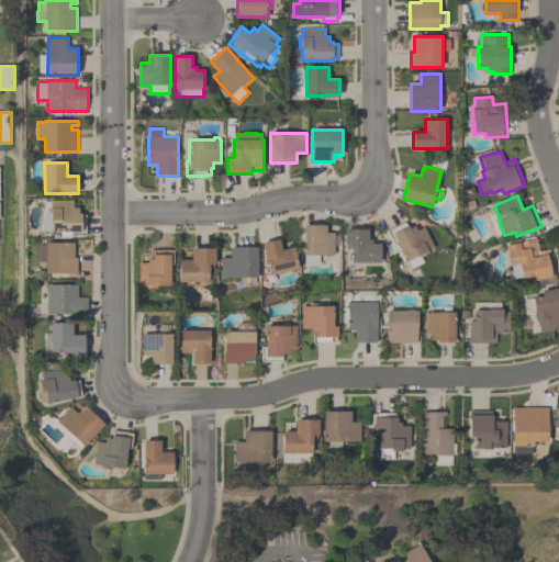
[(51,232),(51,199),(56,199),(56,200),(75,200),(75,208),(79,208),(79,213),(82,213),(82,215),(87,215),(87,235),(73,235),(73,238),(62,238),(62,232),(51,232)]
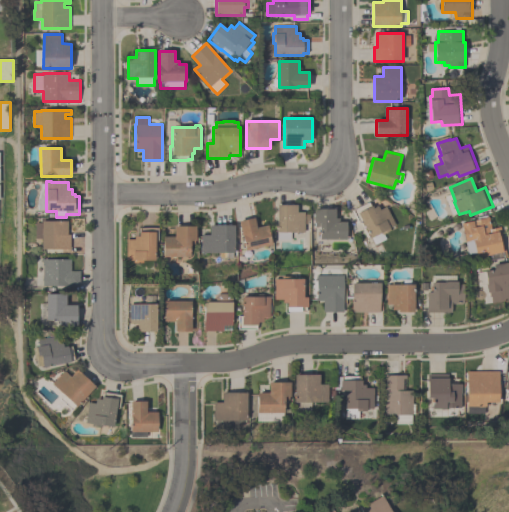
[(381,210),(387,206),(397,224),(383,232),(387,238),(375,245),(362,221),(360,222),(354,211),(370,202),(372,206),(373,206),(374,208),(378,206),(381,210)]
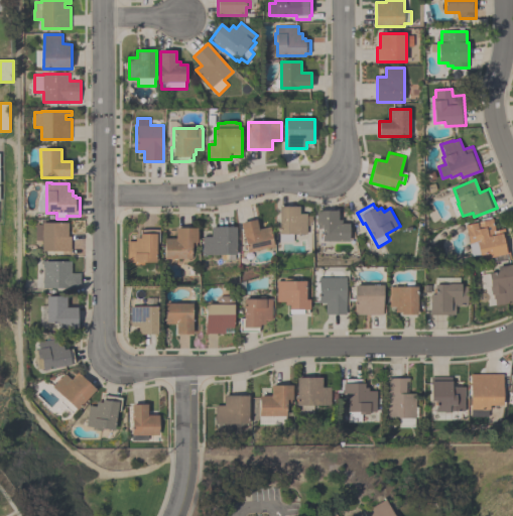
[(307,234),(294,234),(294,241),(281,241),(281,234),(280,234),(280,207),(300,207),(300,214),(308,214),(308,216),(312,216),(312,223),(310,223),(310,226),(307,226),(307,234)]
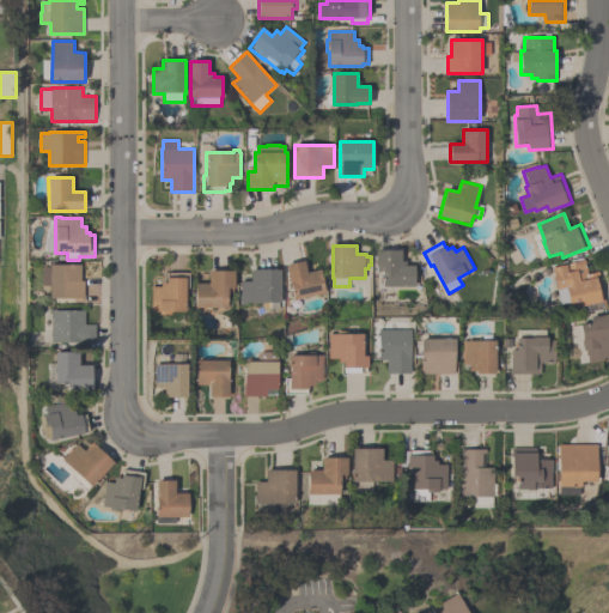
[(402,250),(402,262),(407,262),(407,266),(416,266),(415,287),(383,286),(383,267),(376,267),(377,250),(402,250)]
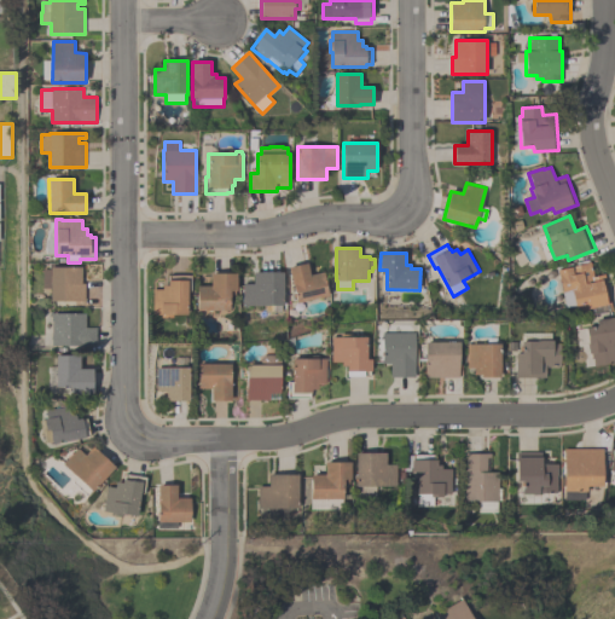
[(330,295),(299,304),(289,267),(307,262),(311,275),(324,272),(330,295)]
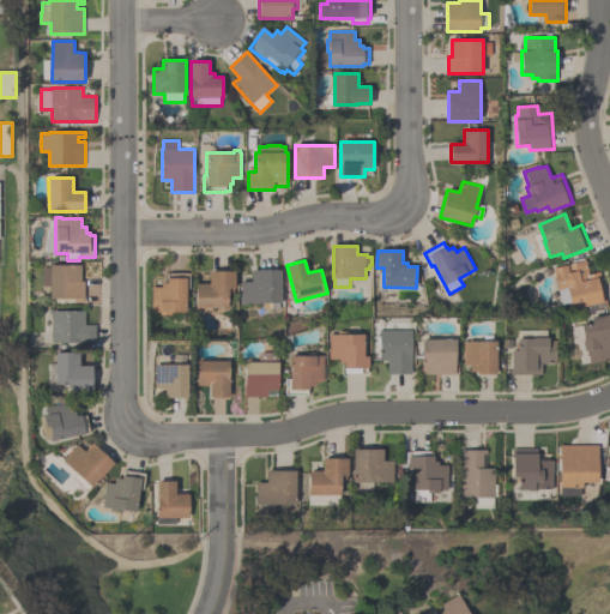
[(601,272),(609,309),(587,312),(587,309),(574,312),(568,288),(559,290),(554,269),(587,260),(590,275),(601,272)]
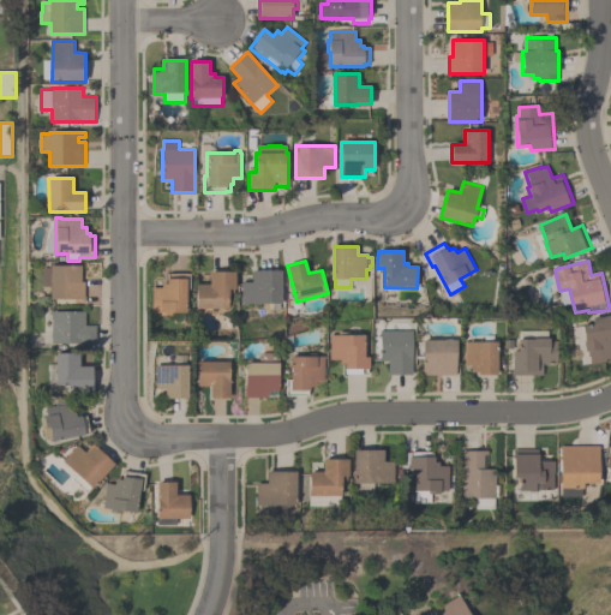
[(83,266),(83,273),(82,273),(82,282),(87,282),(87,299),(51,299),(51,286),(43,286),(43,268),(51,268),(51,266),(83,266)]
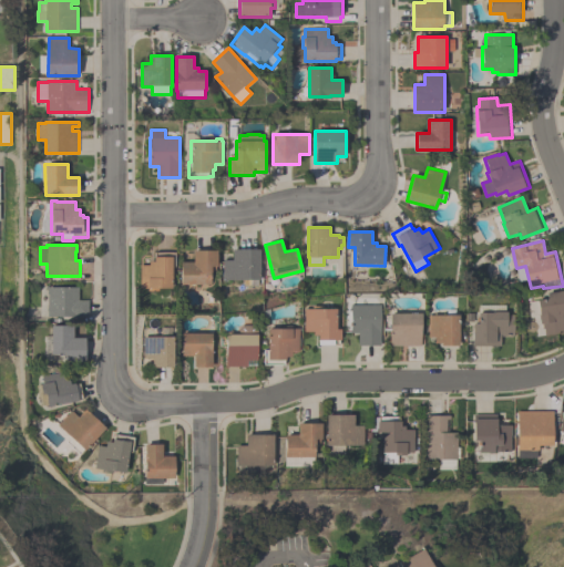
[(233,259),(233,249),(260,249),(260,280),(224,280),(224,259),(233,259)]
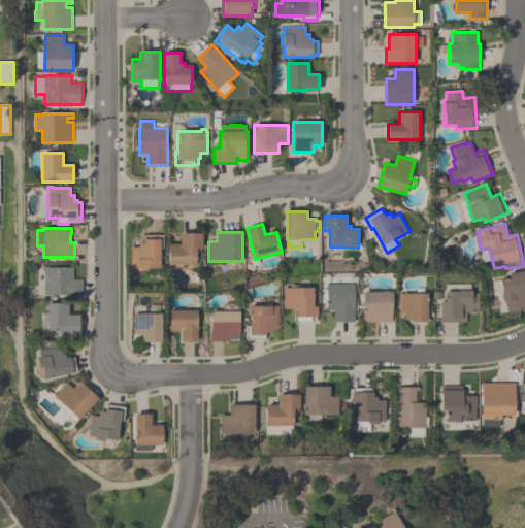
[(197,264),(169,264),(169,244),(181,244),(181,233),(203,233),(203,248),(202,248),(202,252),(197,252),(197,264)]
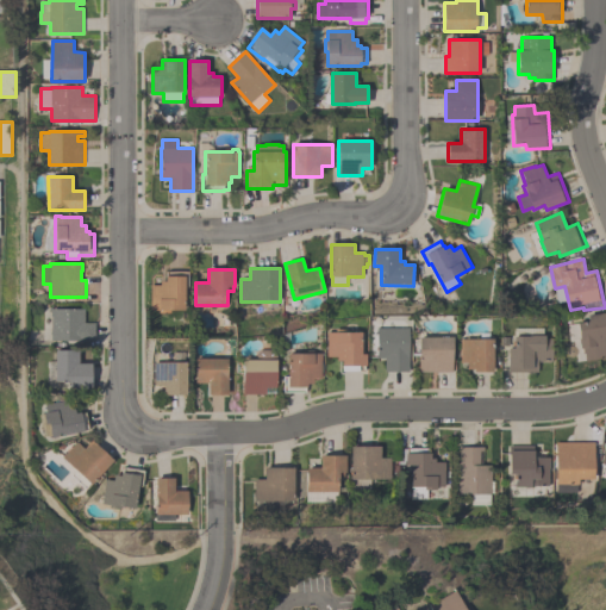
[(168,272),(189,272),(189,287),(186,287),(186,310),(173,310),(173,313),(160,313),(160,310),(151,310),(151,285),(161,285),(161,282),(166,282),(166,277),(168,277),(168,272)]
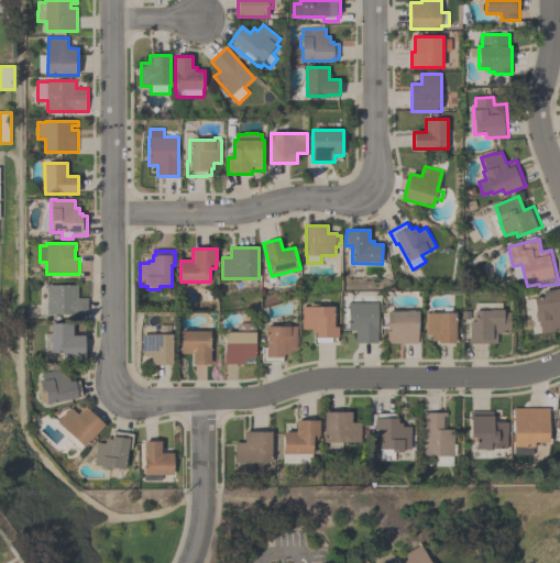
[(89,315),(48,315),(48,285),(79,285),(79,298),(89,298),(89,315)]
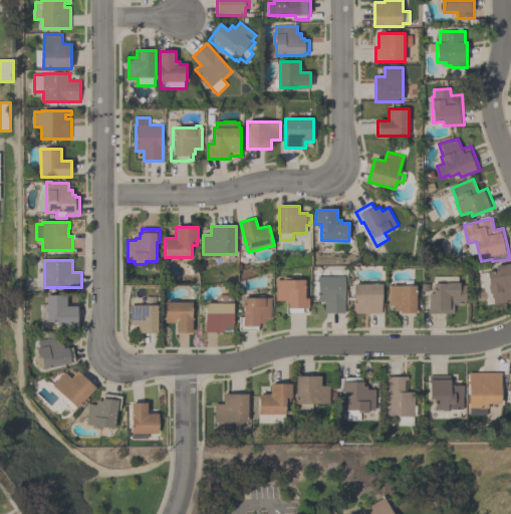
[(510,301),(494,304),(493,298),(492,298),(491,294),(489,294),(486,272),(496,271),(496,266),(510,264),(510,301)]
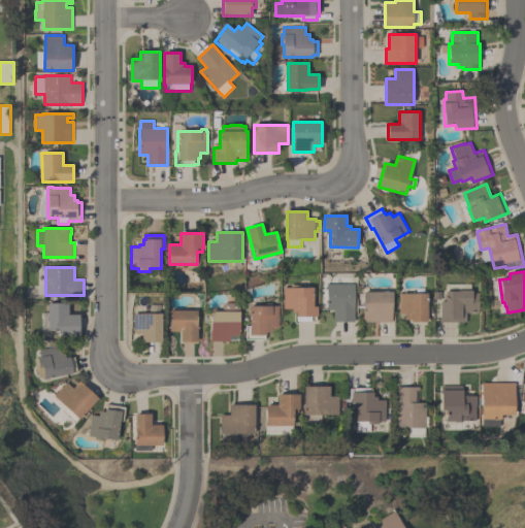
[(327,309),(327,284),(355,284),(355,322),(334,322),(334,309),(327,309)]
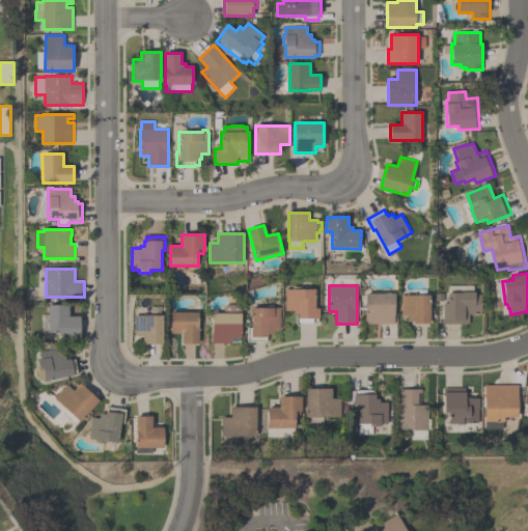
[(313,324),(299,324),(299,318),(298,318),(298,314),(294,314),(294,310),(285,310),(285,289),(315,289),(315,308),(320,308),(320,318),(313,318),(313,324)]
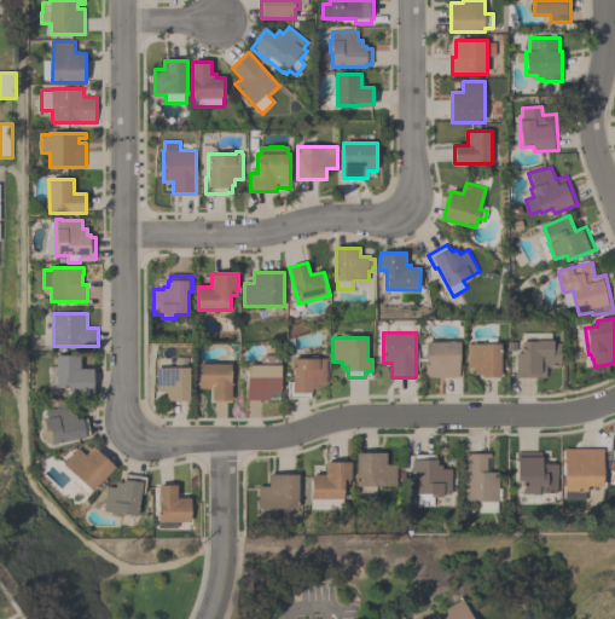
[(546,377),(516,377),(516,353),(522,353),(522,341),(553,341),(553,345),(562,343),(562,366),(546,368),(546,377)]
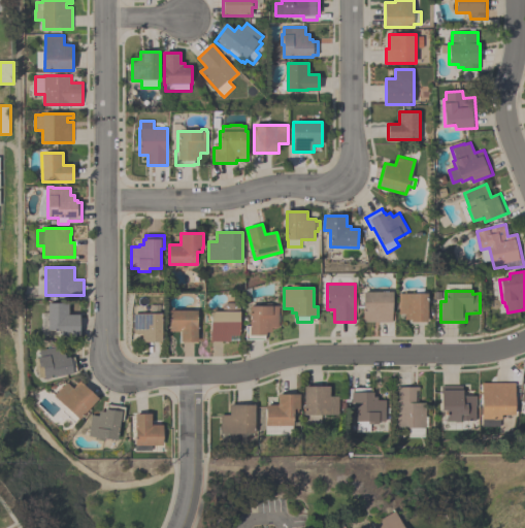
[(392,292),(392,322),(364,322),(364,292),(392,292)]
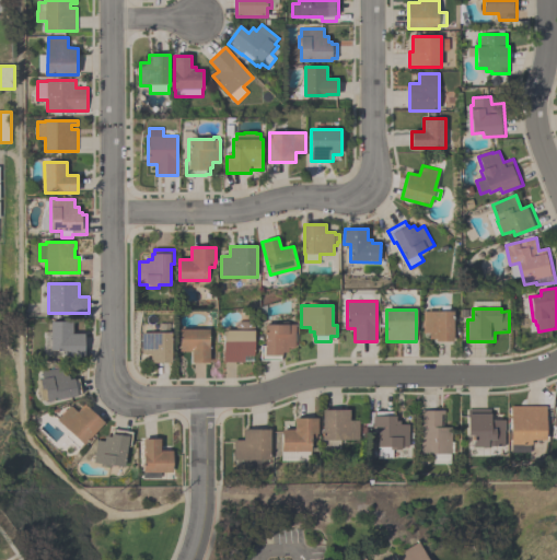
[(454,311),(454,341),(437,341),(437,338),(430,338),(430,333),(424,333),(424,311),(454,311)]
